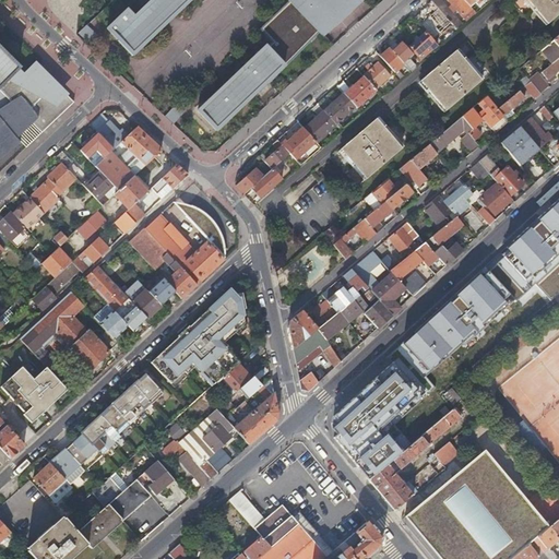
[(114,28),(140,57),(199,0),(158,0),(141,18),(134,10),(114,28)]
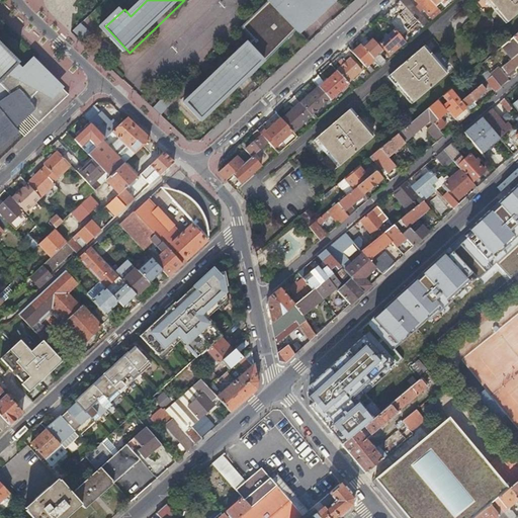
[(266,0),(269,3),(241,29),(252,41),(247,46),(247,45),(184,104),(200,121),(263,62),(265,64),(332,0),(266,0)]
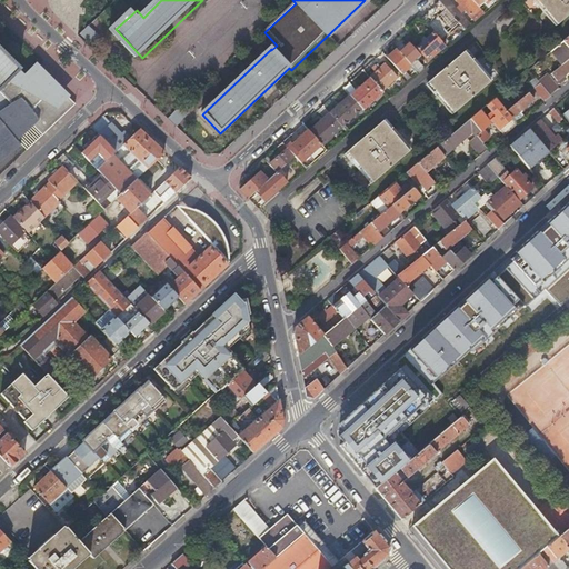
[(451,5),(447,0),(441,0),(439,2),(446,9),(451,5)]
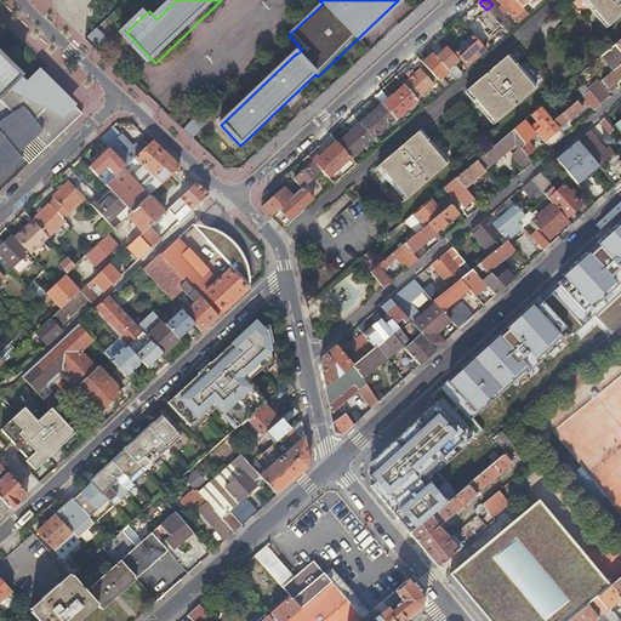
[(519,23),(529,16),(523,9),(514,0),(501,0),(502,0),(501,1),(519,23)]
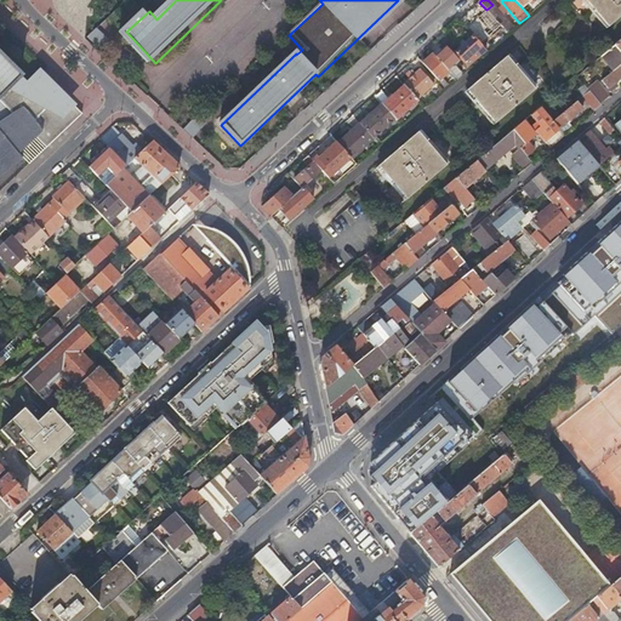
[(620,0),(585,0),(609,28),(620,16),(620,0)]
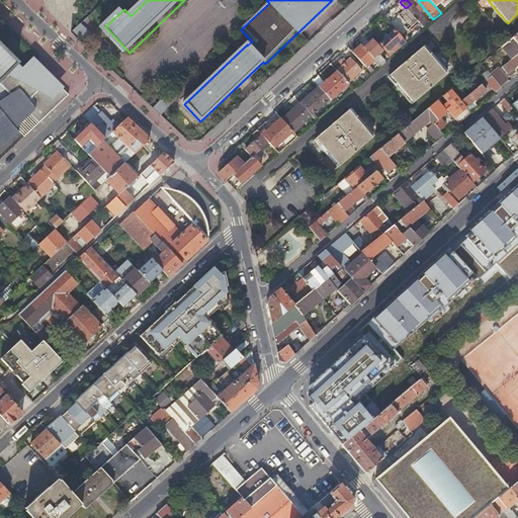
[(441,13),(445,9),(442,5),(440,3),(436,7),(441,13)]
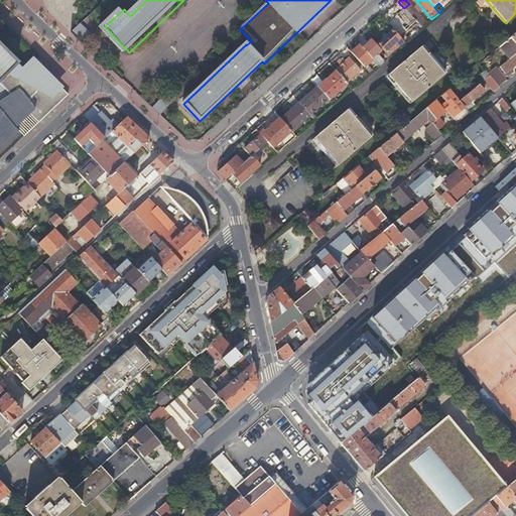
[(426,23),(409,4),(404,8),(411,16),(416,21),(422,27),(426,23)]
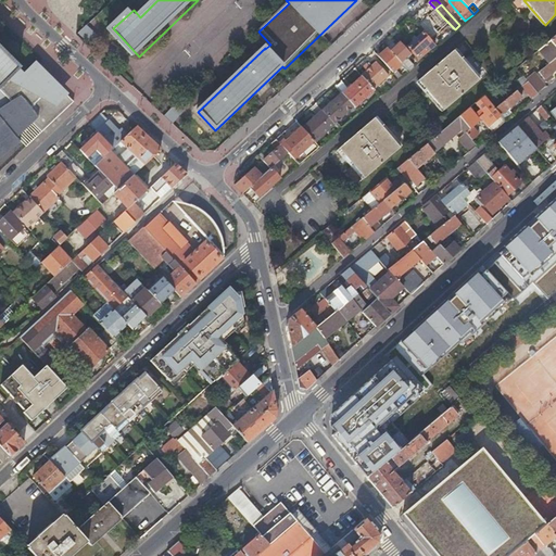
[(443,17),(436,9),(417,25),(430,39),(449,23),(443,17)]
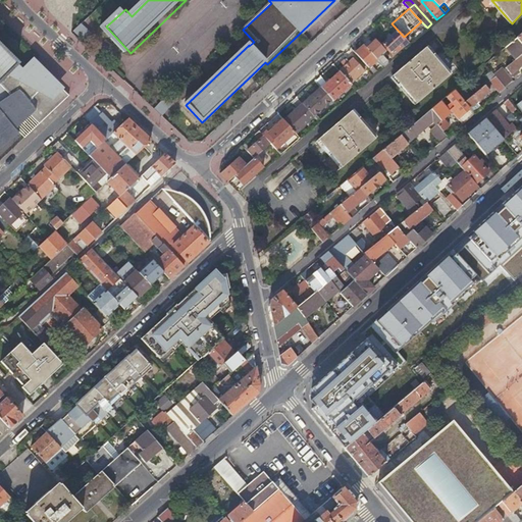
[(91,42),(98,35),(87,23),(80,31),(91,42)]
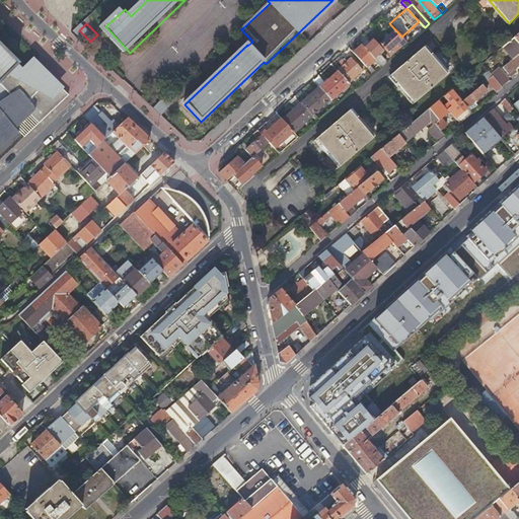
[(379,39),(371,28),(366,32),(373,40),(375,42),(379,39)]
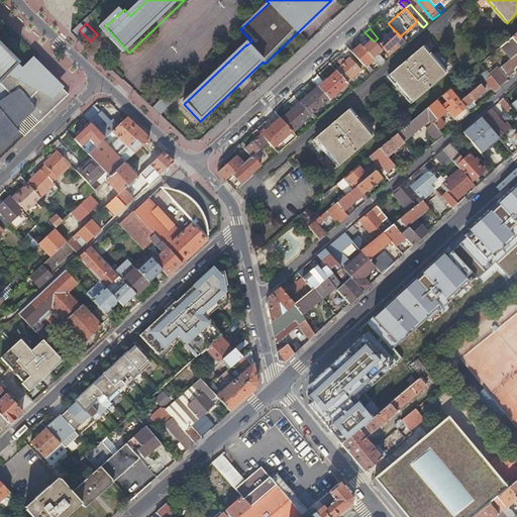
[(390,57),(404,43),(393,31),(379,44),(390,57)]
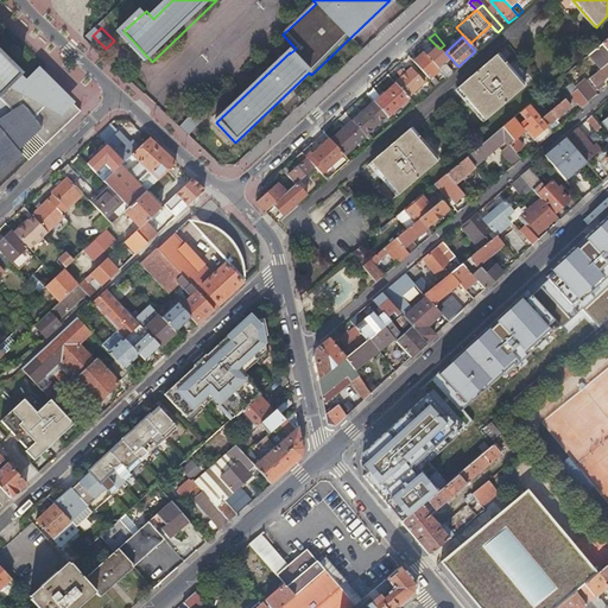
[(607,63),(607,51),(602,44),(588,56),(601,70),(607,63)]
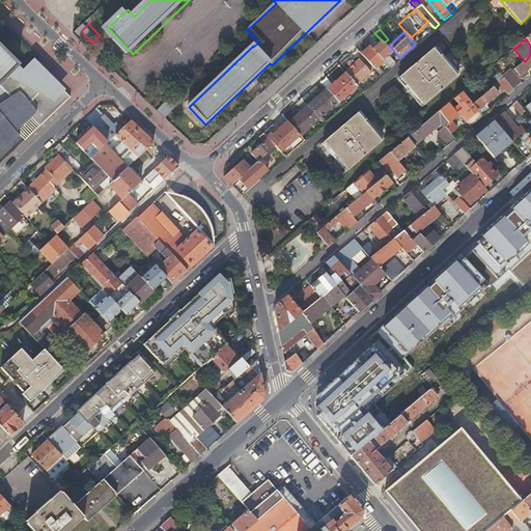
[(398,59),(384,43),(382,40),(378,44),(372,49),(384,61),(390,67),(398,59)]
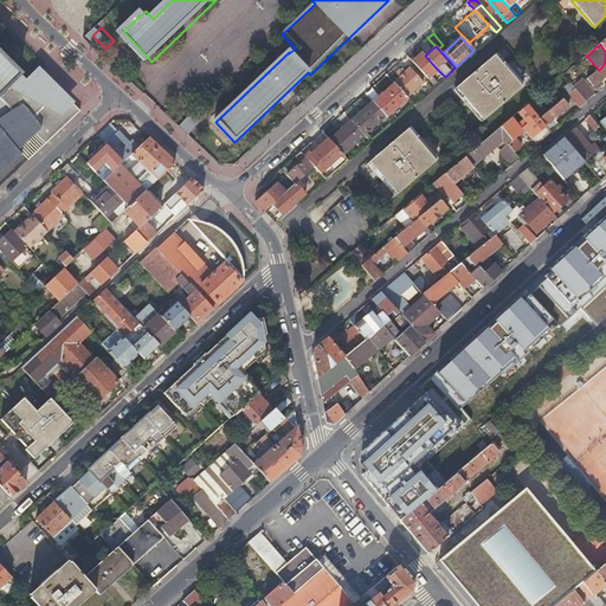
[(434,85),(439,82),(433,75),(438,70),(425,56),(423,52),(412,62),(434,85)]
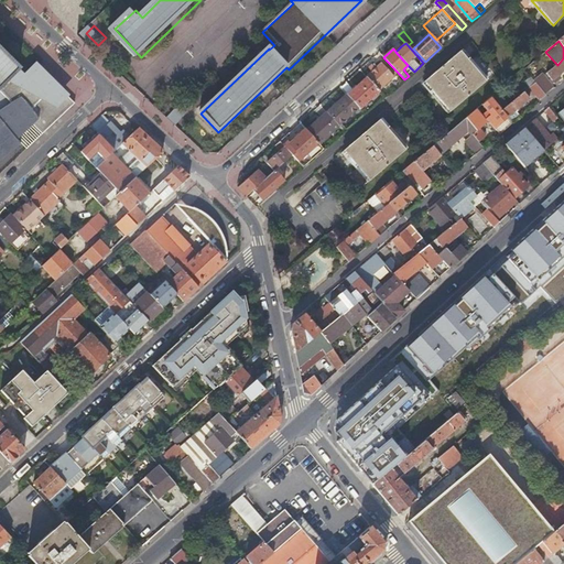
[(0,93),(9,101),(7,102),(4,104),(1,106),(0,106),(0,158),(1,158),(19,142),(17,140),(17,139),(32,123),(24,115),(39,100),(44,106),(55,95),(49,89),(43,94),(26,77),(0,51),(0,93)]
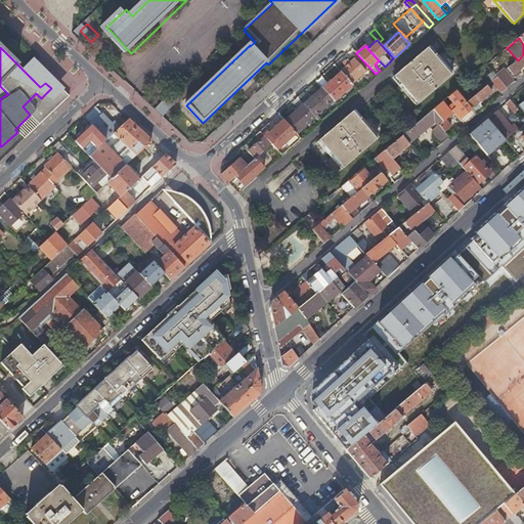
[(419,104),(452,76),(429,48),(395,77),(419,104)]
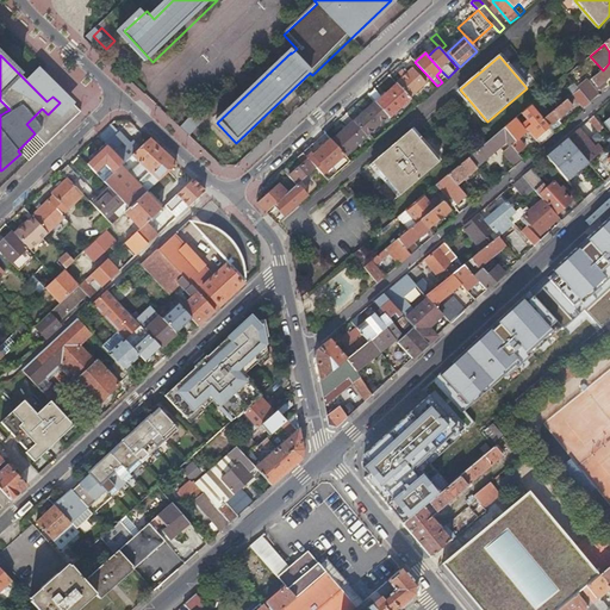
[(609,63),(603,70),(592,79),(601,88),(608,82),(605,80),(609,75),(609,63)]
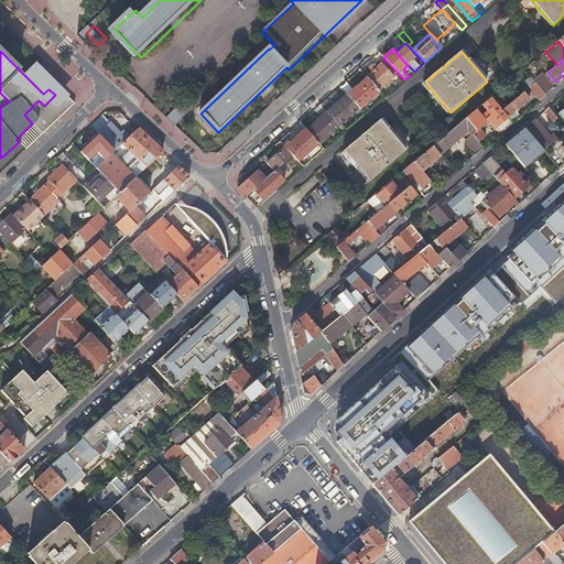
[(372,73),(367,77),(367,78),(379,90),(394,76),(382,63),(376,68),(372,65),(368,68),(372,73)]
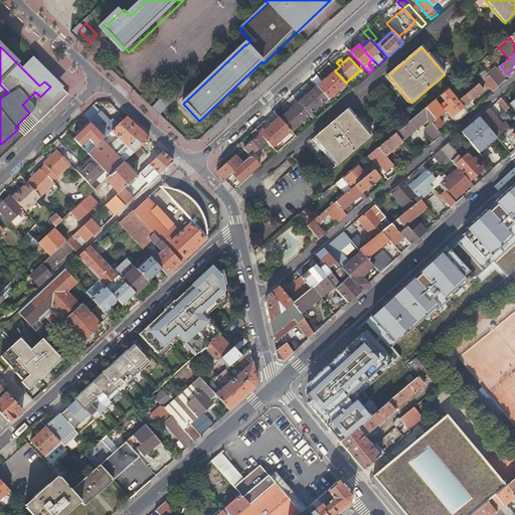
[(29,113),(15,127),(23,136),(67,95),(49,75),(47,78),(31,62),(24,70),(39,86),(44,81),(50,87),(40,97),(35,92),(22,105),(29,113)]
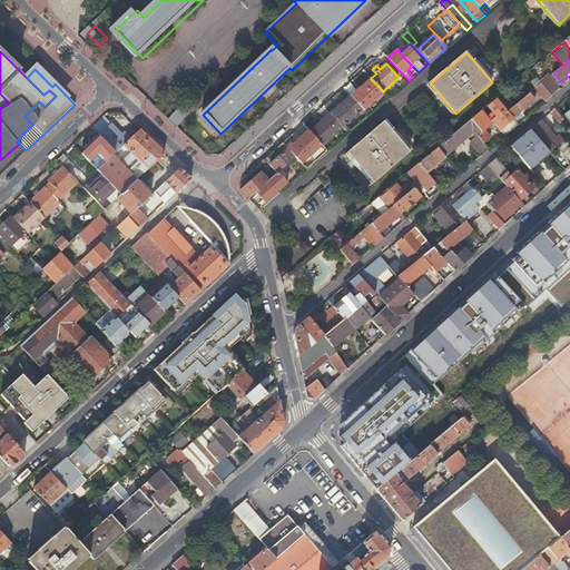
[(541,84),(536,78),(530,82),(536,88),(541,84)]
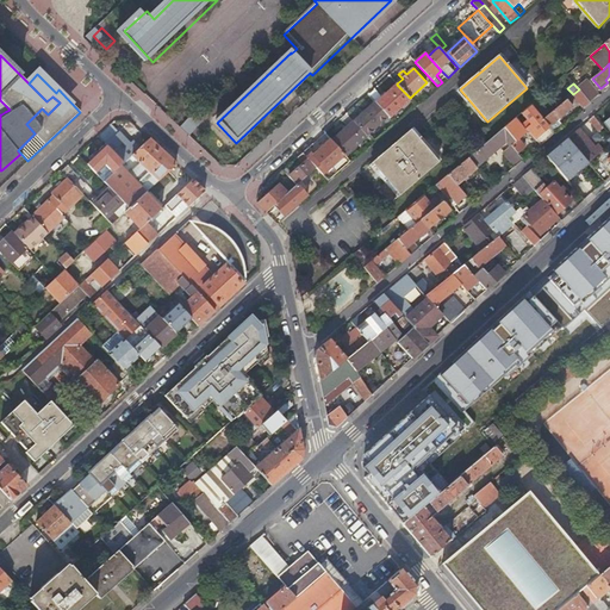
[(586,83),(579,89),(589,103),(597,95),(586,83)]
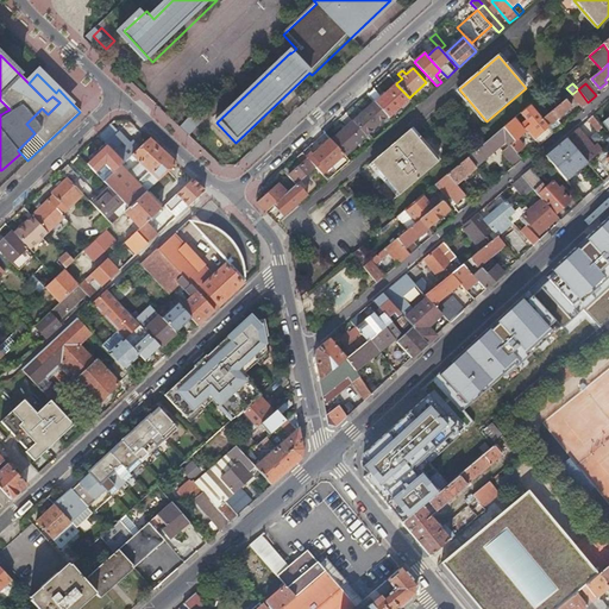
[(389,118),(409,99),(409,98),(396,85),(376,104),(389,118)]
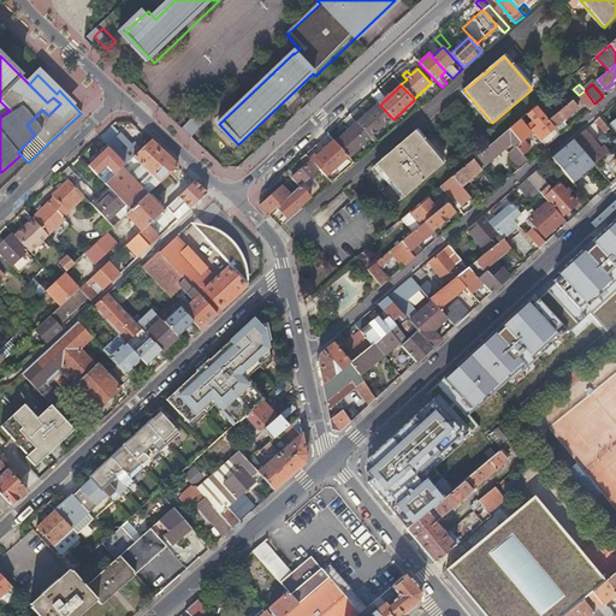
[(585,90),(579,95),(576,96),(588,111),(596,105),(594,104),(585,90)]
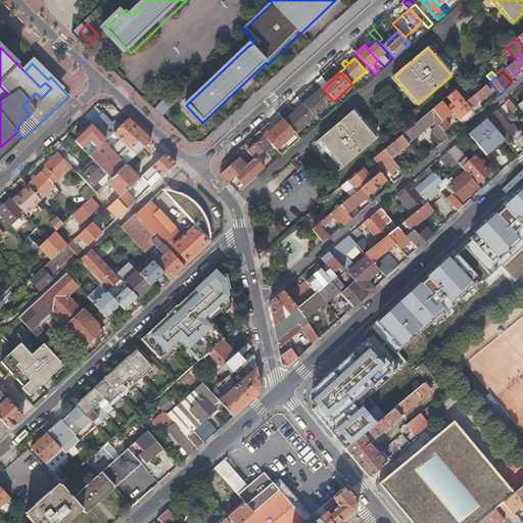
[(469,88),(465,83),(456,90),(460,96),(465,92),(469,88)]
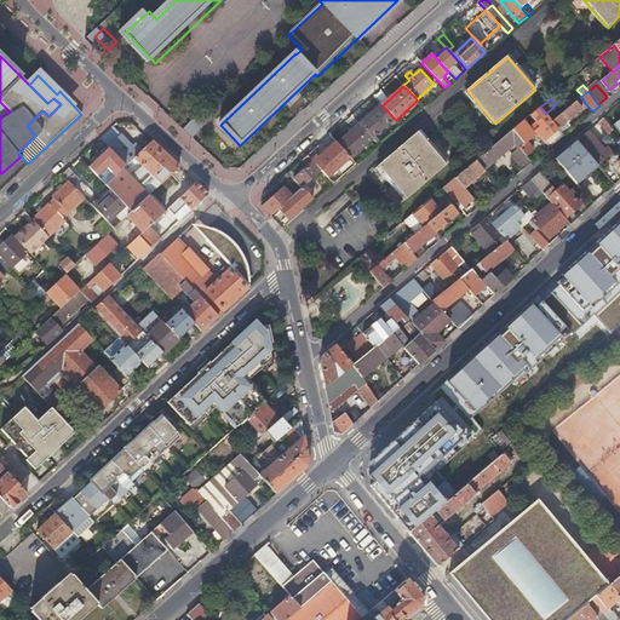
[(375,136),(394,119),(383,105),(382,104),(360,125),(373,138),(375,136)]
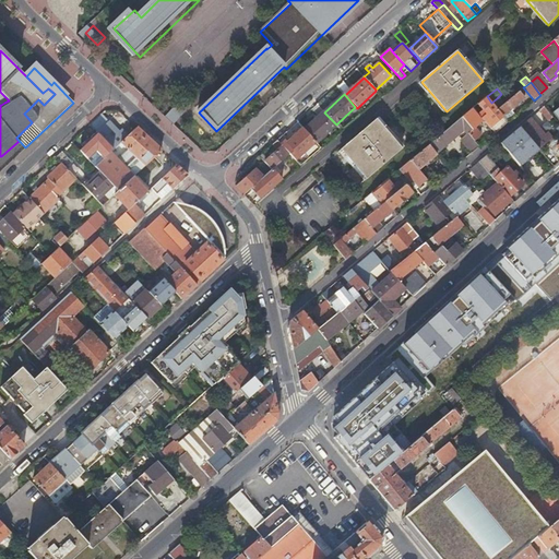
[(512,97),(503,105),(498,109),(502,116),(521,102),(515,95),(512,97)]
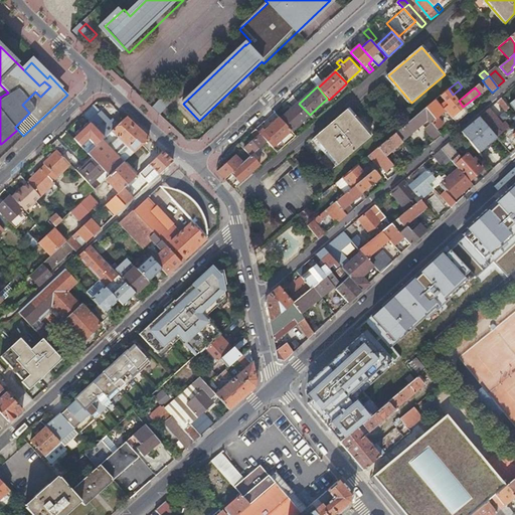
[(453,95),(449,89),(442,95),(449,104),(446,106),(451,112),(449,114),(451,116),(453,114),(454,115),(463,107),(459,101),(453,95)]
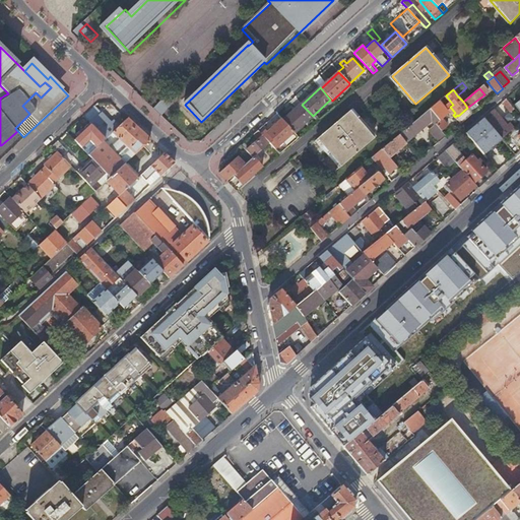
[(468,98),(462,91),(457,95),(463,102),(468,98)]
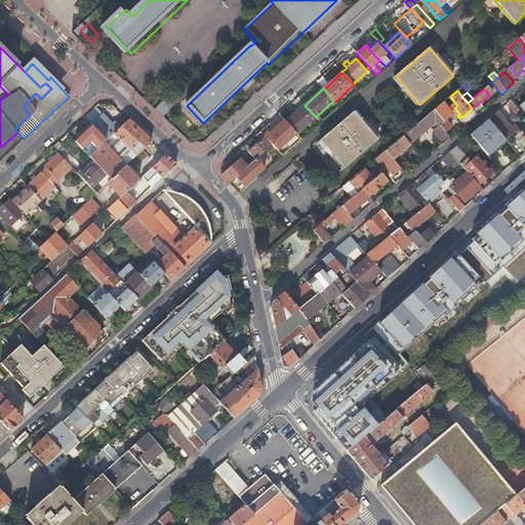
[(305,106),(298,98),(294,103),(300,110),(286,122),(296,133),(297,134),(316,117),(305,106)]
